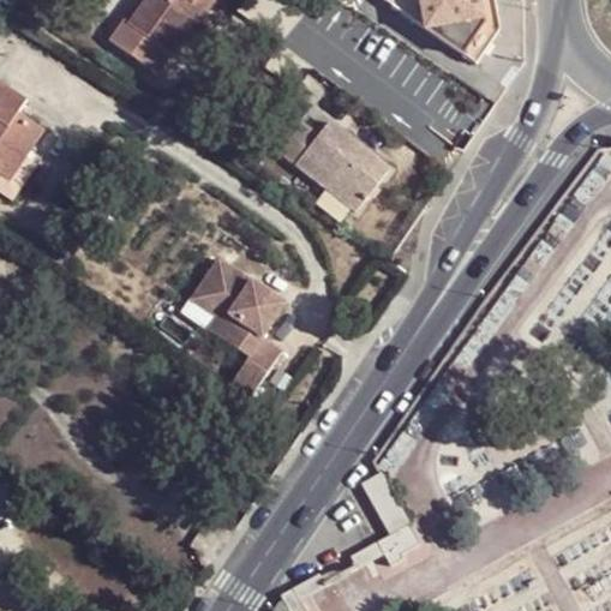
[(144,0),(126,23),(161,46),(189,13),(197,21),(209,0),(144,0)]
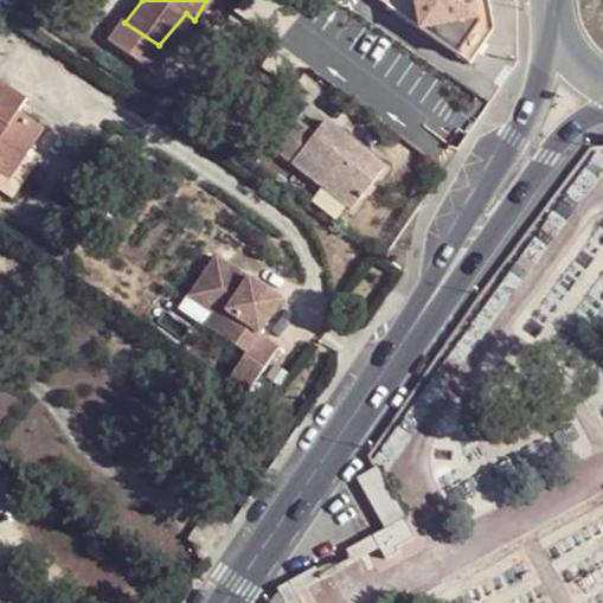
[(379,2),(464,61),(489,26),(485,0),(382,0),(379,2)]
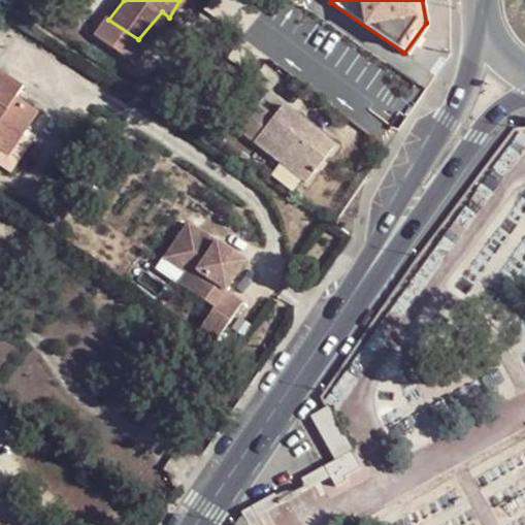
[(22,79),(0,64),(0,137),(9,144),(23,125),(37,102),(15,89),(22,79)]
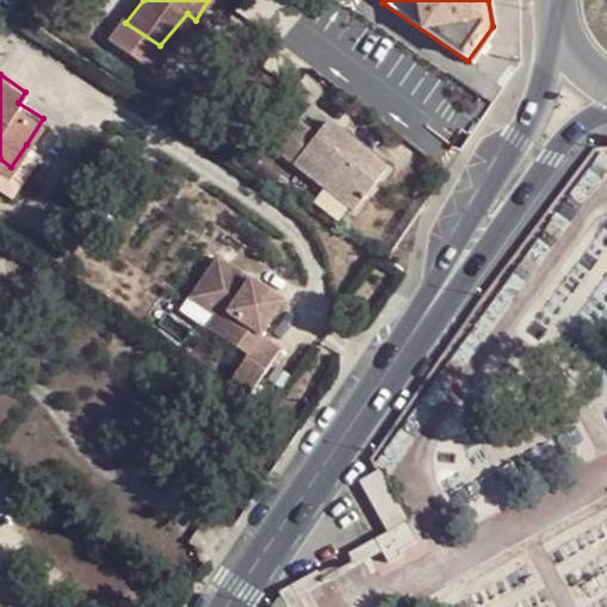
[(315,132),(302,121),(280,148),(354,210),(389,171),(327,119),(315,132)]
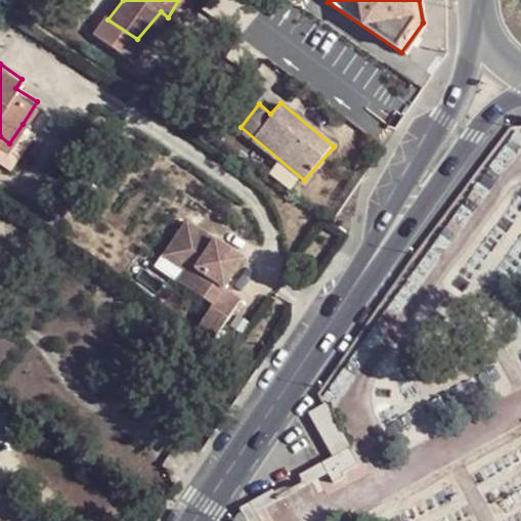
[(32,130),(23,124),(9,143),(0,137),(0,154),(10,161),(32,130)]
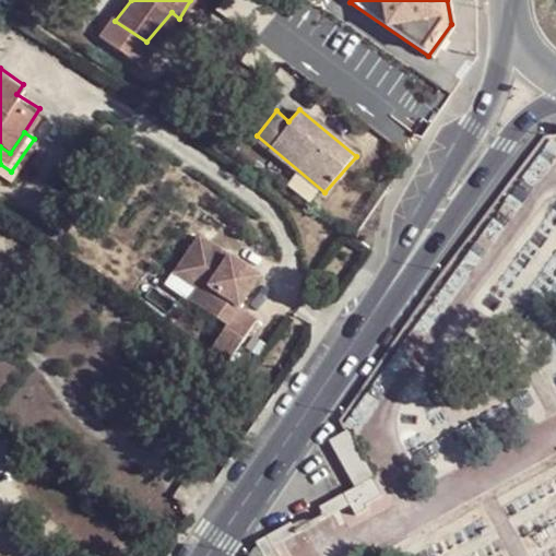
[(211,345),(229,358),(257,317),(238,305),(259,274),(199,234),(178,263),(208,284),(196,303),(226,323),(211,345)]
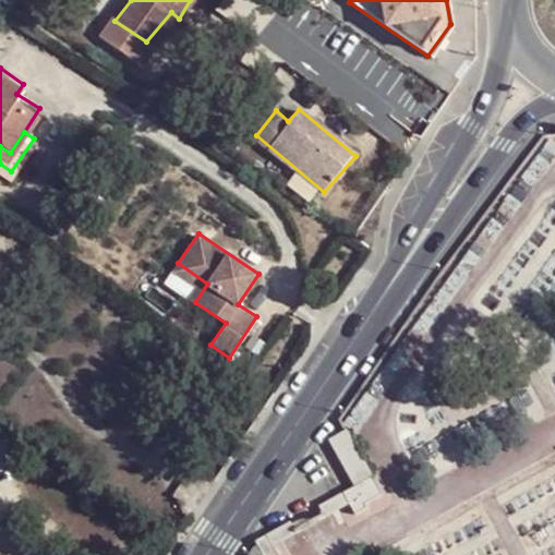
[(207,284),(178,263),(173,270),(196,286),(189,297),(195,302),(207,284)]
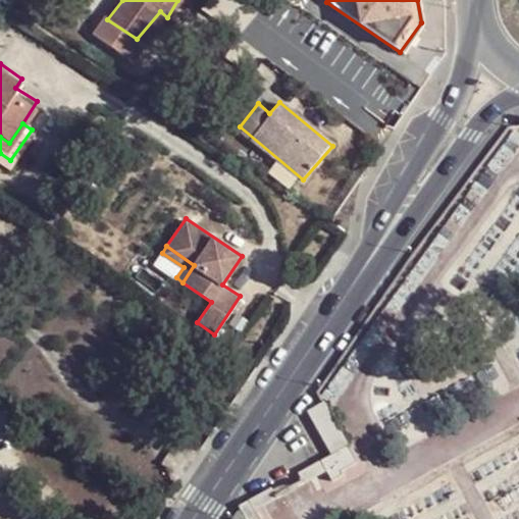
[(324,401),(303,410),(325,457),(350,445),(324,401)]
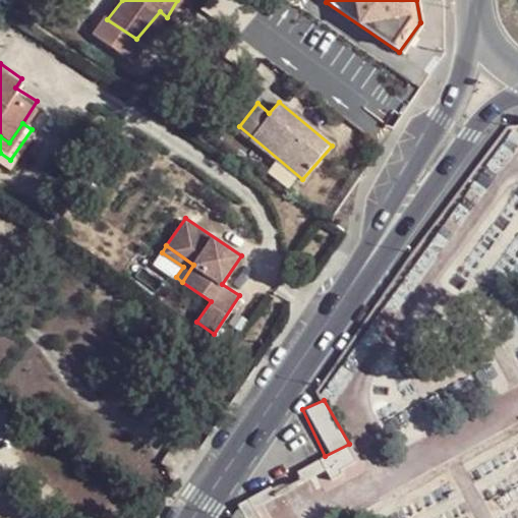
[(325,456),(320,459),(329,479),(341,472),(339,468),(356,457),(349,444),(325,456)]
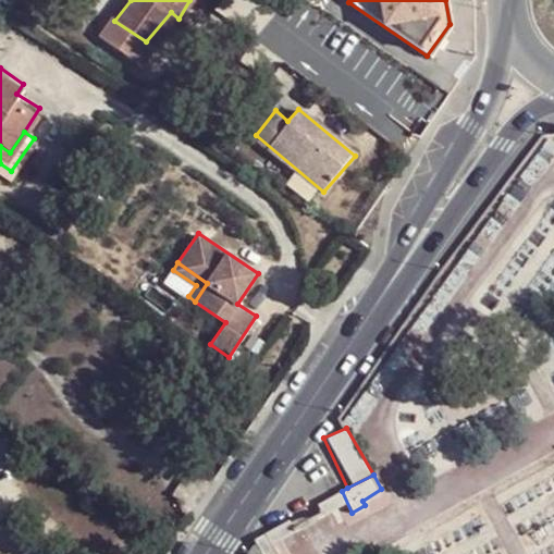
[(267,533),(254,539),(260,553),(273,553),(277,553),(267,533)]
